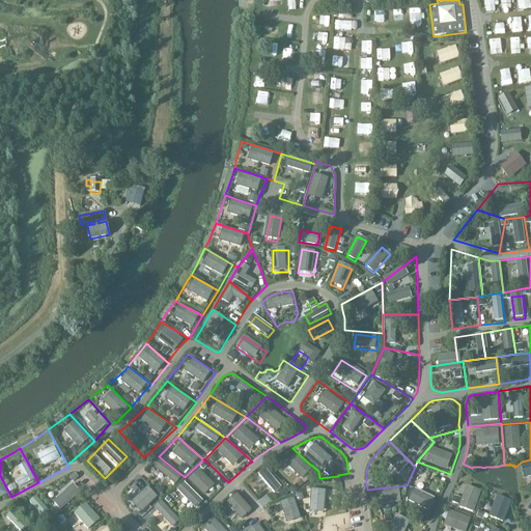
[(264,465),(292,497),(295,496),(306,486),(315,478),(319,478),(318,471),(307,462),(292,448),(275,458),(274,459),(269,462),(264,465)]
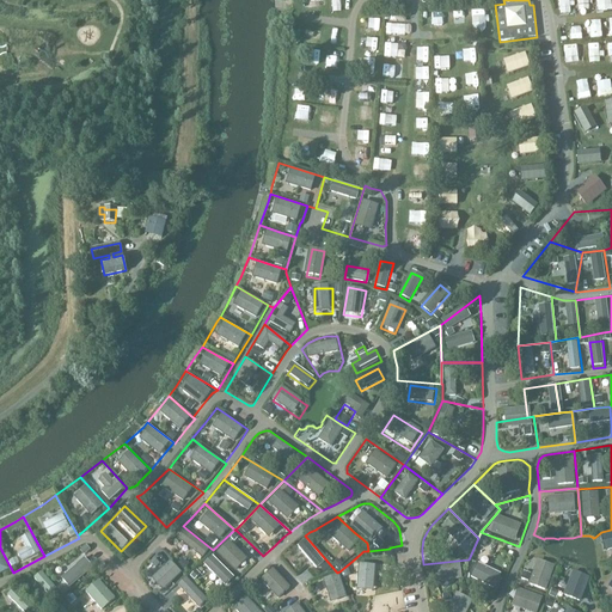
[(173,562),(187,575),(210,552),(213,550),(183,526),(160,548),(173,562)]
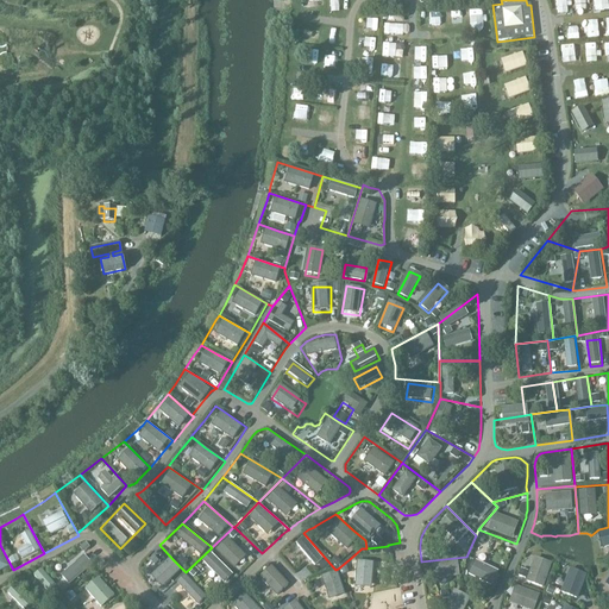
[(233,527),(212,547),(209,550),(228,567),(238,577),(249,565),(262,553),(236,528),(233,527)]
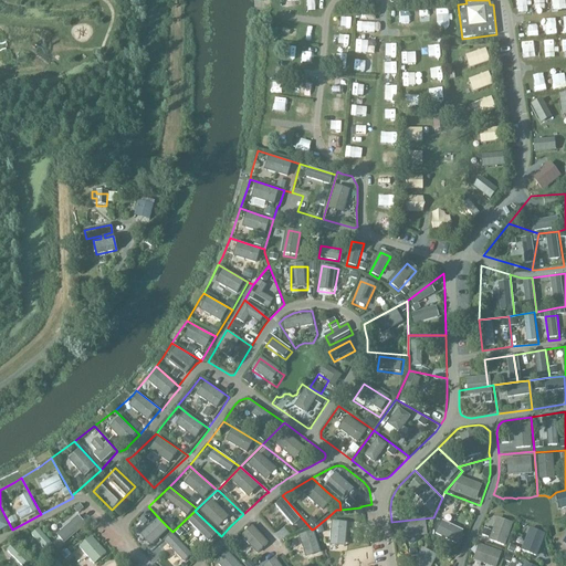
[(565,490),(556,492),(549,498),(552,503),(551,507),(554,521),(562,521),(565,523),(565,490)]
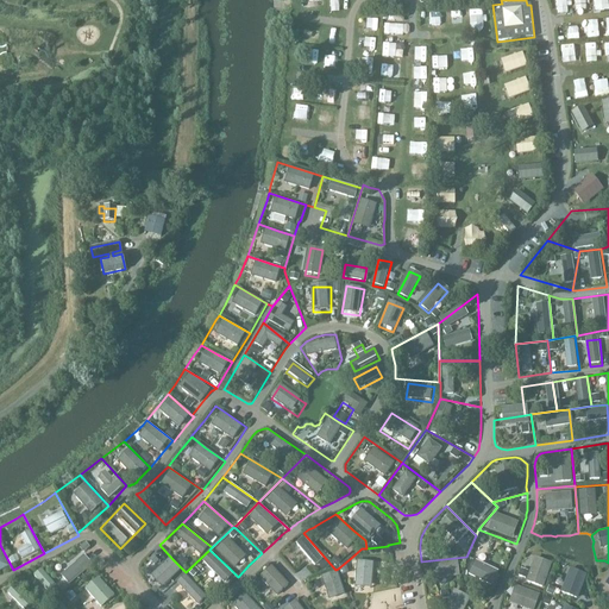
[(516,544),(478,529),(476,535),(466,557),(464,577),(495,591),(516,544)]
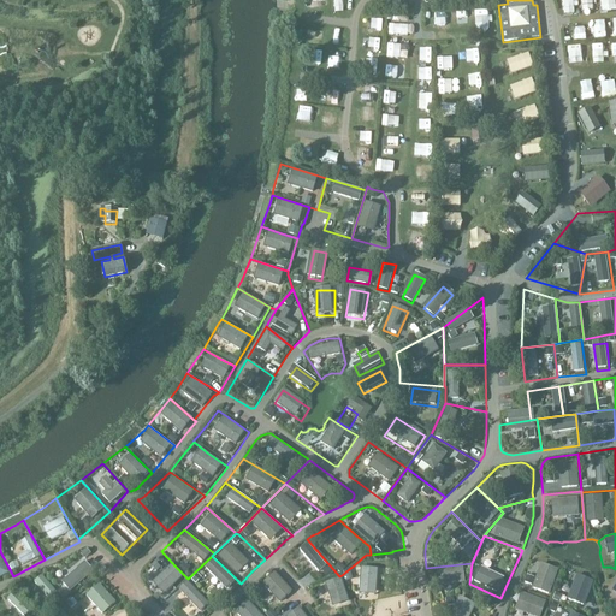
[(339,576),(307,539),(284,558),(284,560),(283,561),(283,562),(283,563),(306,587),(308,587),(325,580),(339,576)]
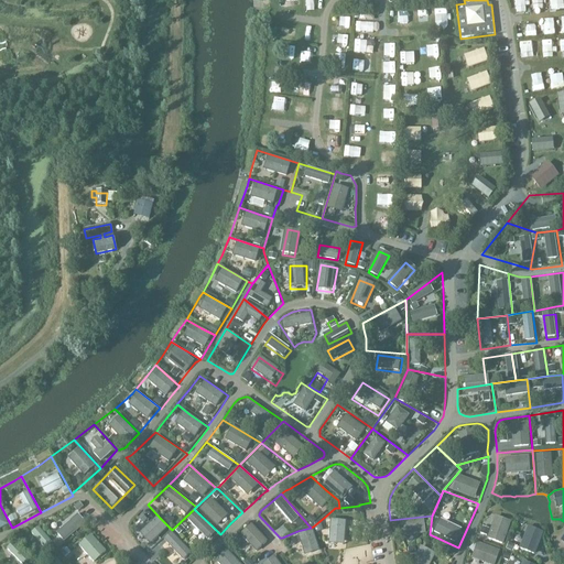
[(499,508),(499,506),(488,501),(470,539),(503,551),(516,517),(514,517),(512,516),(501,510),(499,508)]
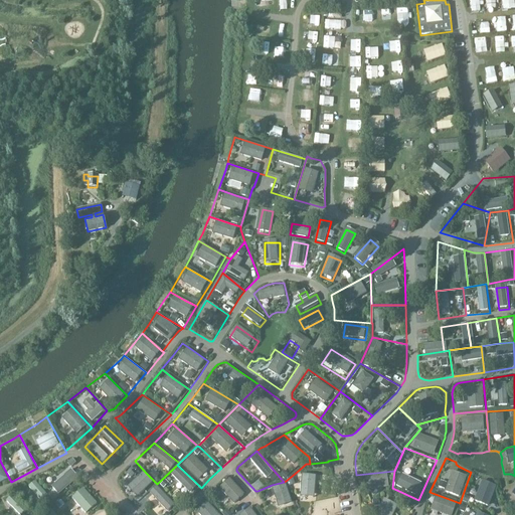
[(0,487),(11,482),(0,461),(0,487)]
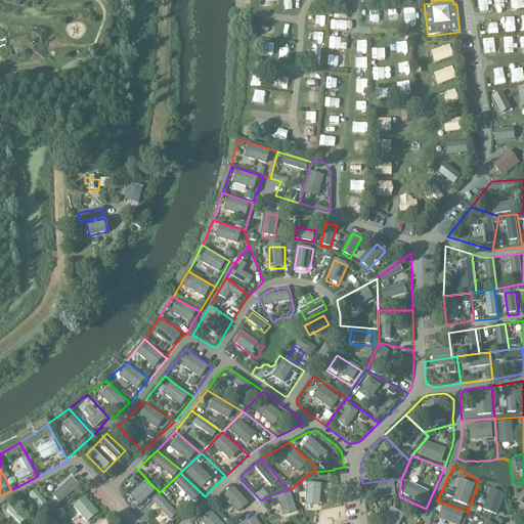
[(148,481),(137,469),(127,479),(124,482),(123,483),(123,484),(122,485),(122,486),(121,487),(121,488),(121,489),(121,490),(121,491),(121,492),(122,494),(123,497),(124,499),(126,501),(136,515),(144,507),(160,492),(148,481)]
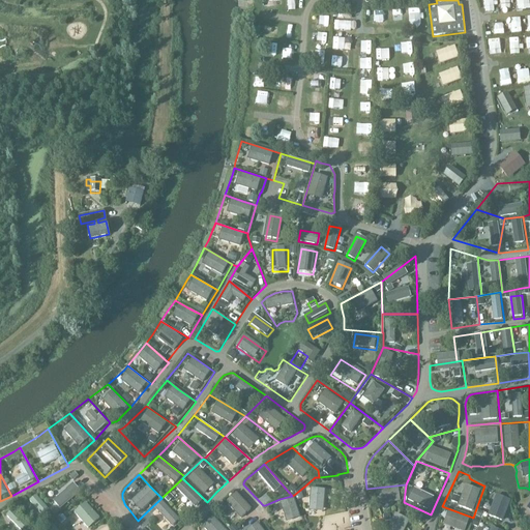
[(85,493),(66,475),(34,492),(55,516),(85,493)]
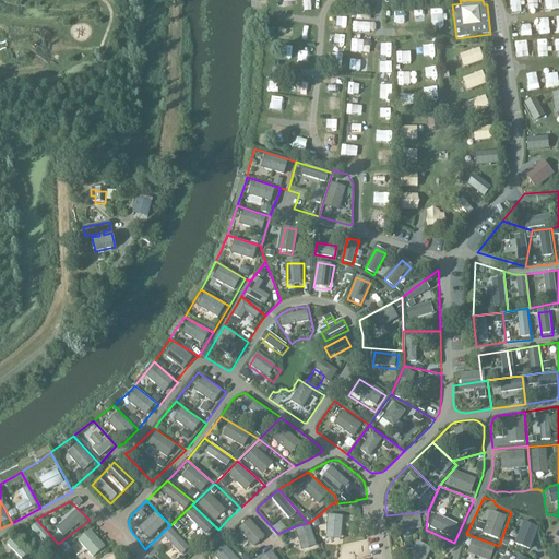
[(364,540),(356,501),(336,503),(332,503),(322,512),(310,522),(322,558),(336,558),(339,546),(364,540)]
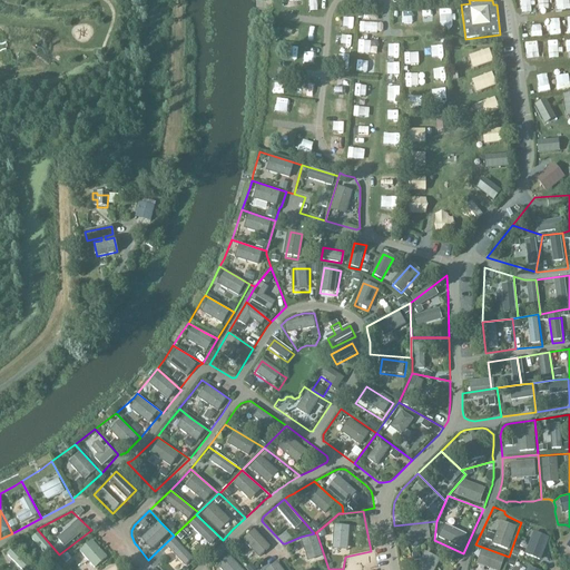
[(175,538),(198,563),(223,540),(196,514),(174,536),(175,538)]
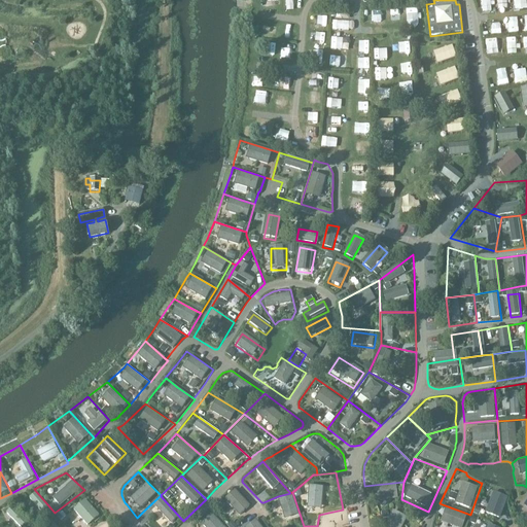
[(364,486),(371,526),(375,526),(384,526),(393,506),(394,506),(401,499),(403,482),(364,486)]
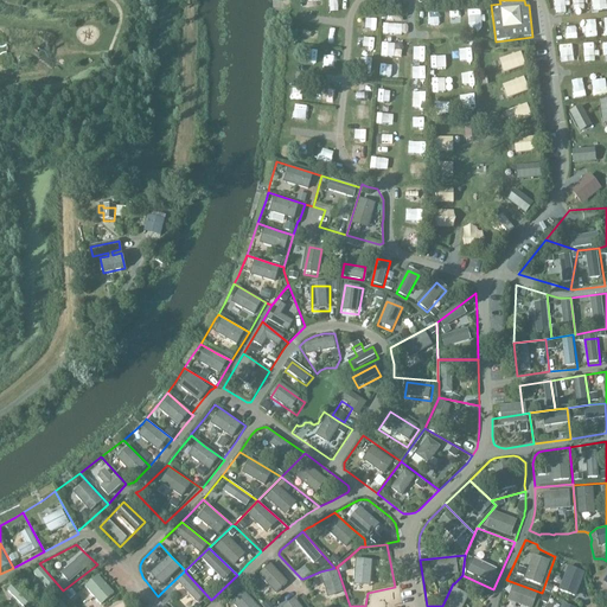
[(560,556),(555,556),(542,593),(581,606),(582,606),(581,596),(590,595),(590,594),(590,592),(589,589),(587,577),(586,568),(582,568),(579,564),(576,561),(574,561),(572,561),(568,562),(566,561),(562,556),(560,556)]
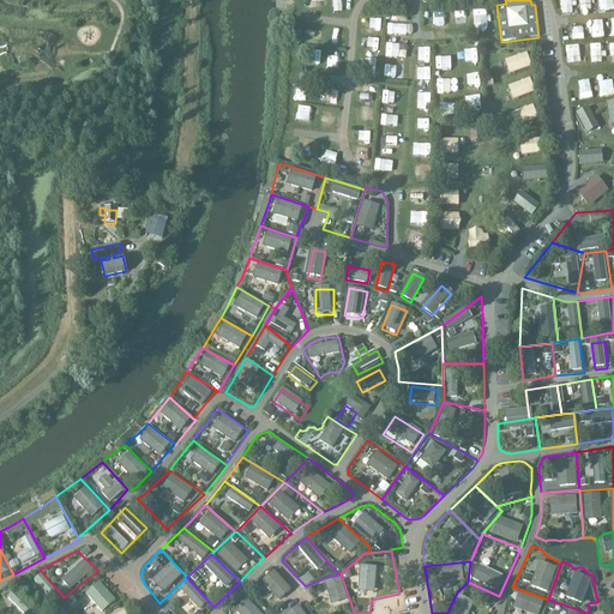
[(613,613),(613,567),(609,565),(601,565),(601,566),(601,567),(601,569),(601,570),(601,571),(600,572),(600,573),(597,573),(596,575),(595,575),(594,575),(593,575),(594,584),(596,596),(597,599),(597,601),(597,602),(599,603),(599,607),(599,609),(600,612),(599,613),(613,613)]
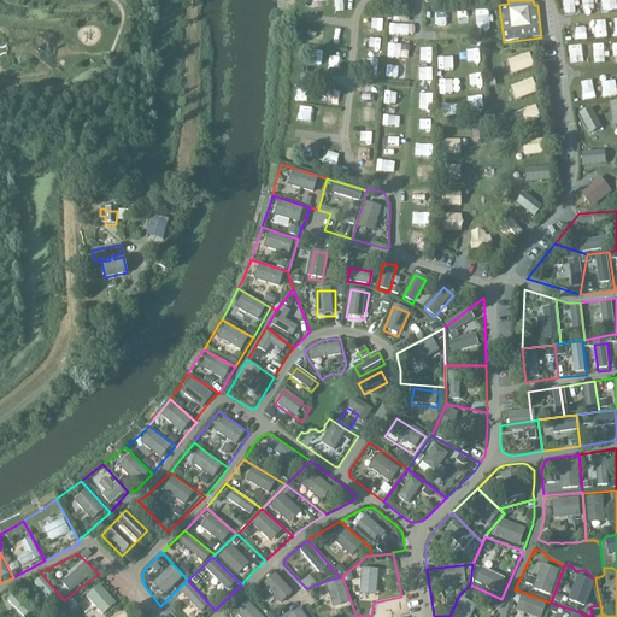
[(271,571),(246,597),(265,616),(277,616),(289,606),(299,598),(274,571),(272,571),(271,571)]
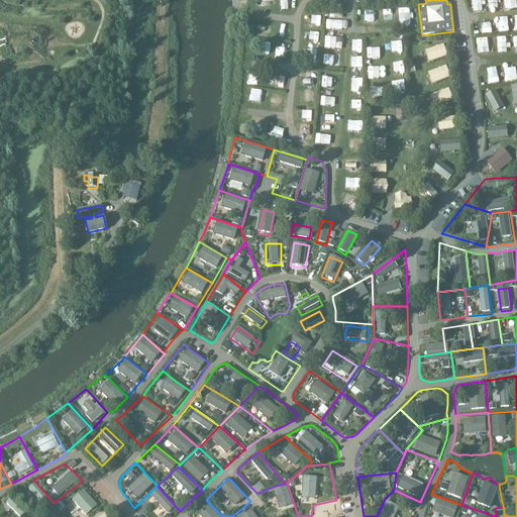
[(54,503),(33,480),(9,493),(33,516),(35,516),(49,506),(54,503)]
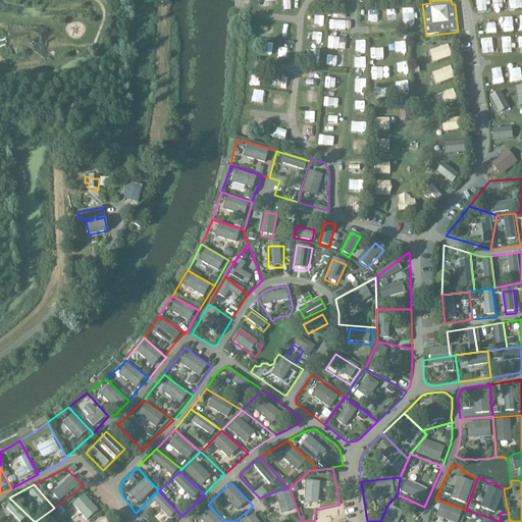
[(50,511),(59,521),(94,521),(99,518),(104,516),(108,515),(111,514),(84,485),(54,508),(50,511)]
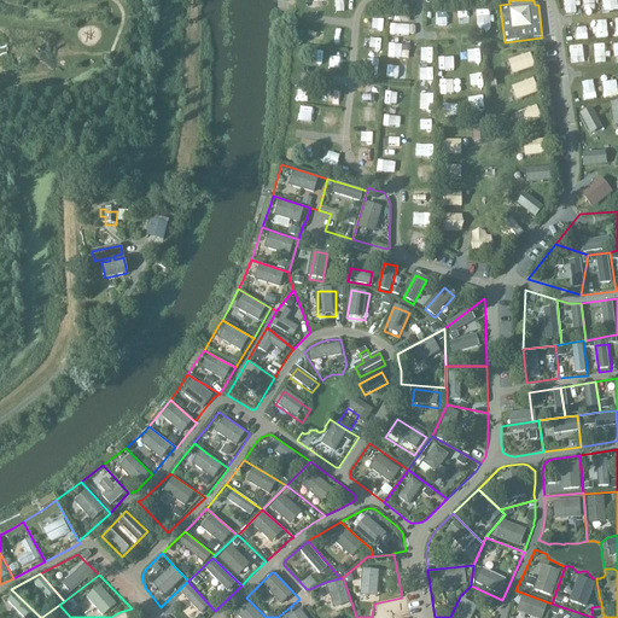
[(356,617),(343,577),(340,578),(326,582),(309,589),(307,589),(305,590),(308,593),(304,595),(301,598),(302,602),(302,606),(310,617),(337,617),(338,617),(339,616),(342,614),(343,613),(345,613),(347,613),(348,614),(349,614),(349,616),(350,617),(356,617)]
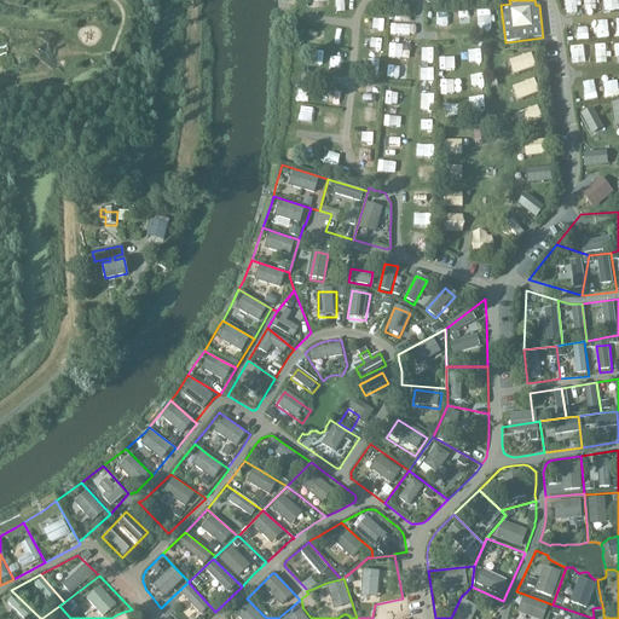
[(190,584),(189,582),(171,599),(161,608),(169,618),(207,618),(215,612),(190,584)]
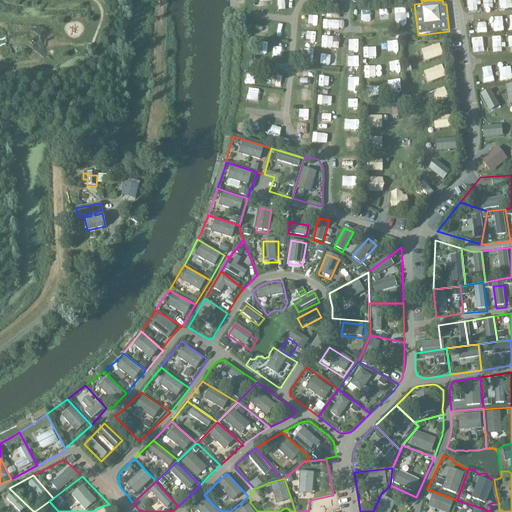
[(416,497),(390,485),(383,492),(382,492),(373,511),(364,511),(410,511),(411,511),(412,507),(414,503),(415,499),(416,497)]
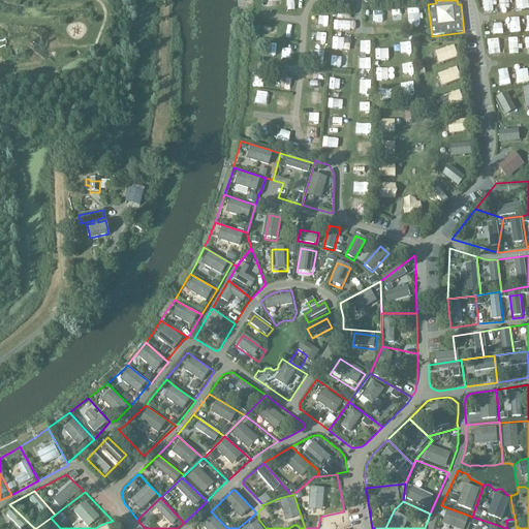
[(0,528),(34,528),(9,504),(0,508),(0,528)]
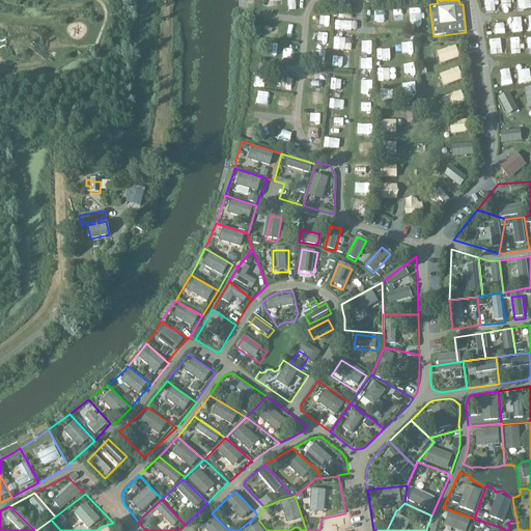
[(469,530),(474,519),(443,507),(436,525),(435,530),(469,530)]
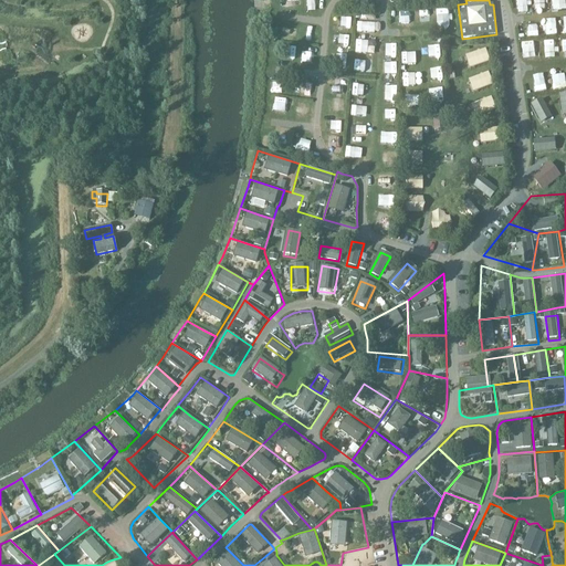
[(243,565),(226,547),(206,565),(243,565)]
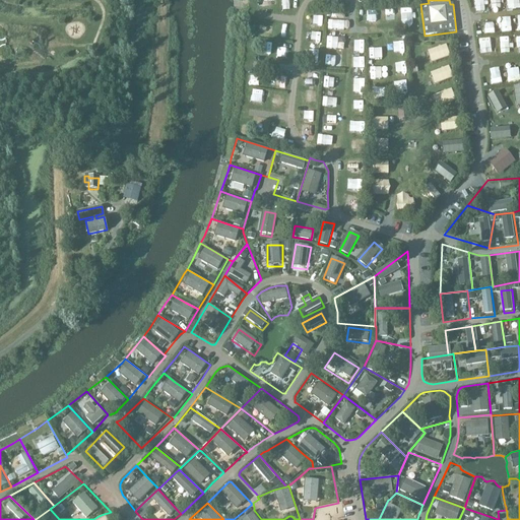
[(254,507),(253,503),(252,504),(244,511),(234,519),(261,519),(254,510),(254,507)]
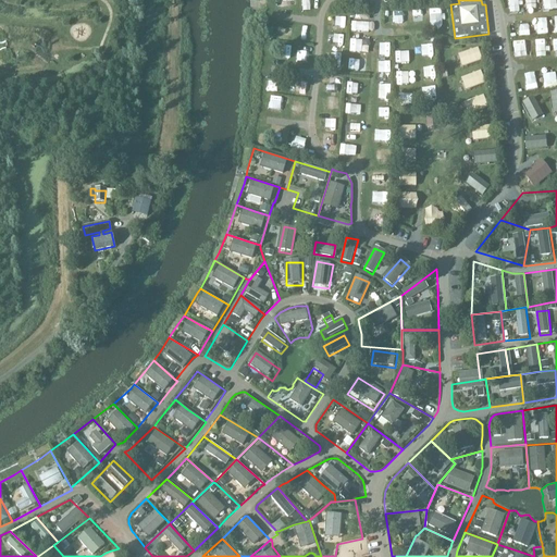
[(533,556),(497,544),(492,556),(533,556)]
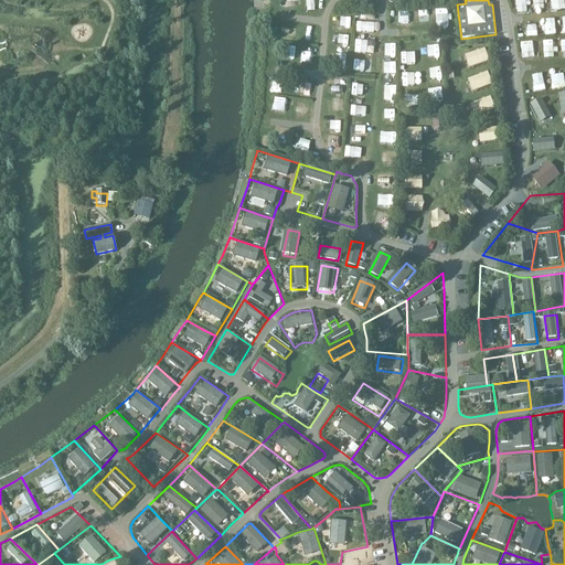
[(64,564),(54,553),(39,564),(64,564)]
